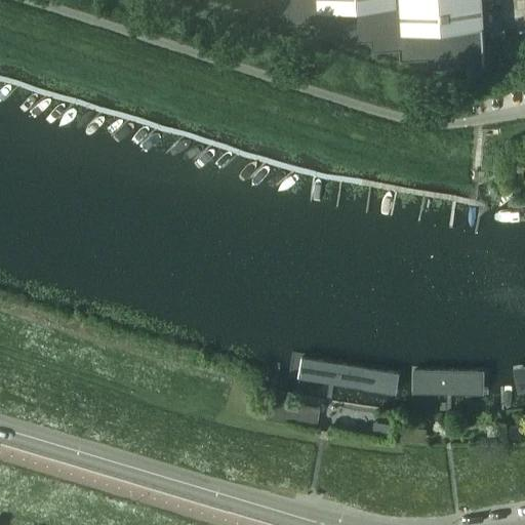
[(484,58),(480,0),(259,0),(260,7),(287,5),(288,15),(316,14),(316,25),(344,24),(345,34),(371,33),(372,43),(399,41),(400,52),(428,50),(428,62),(484,58)]
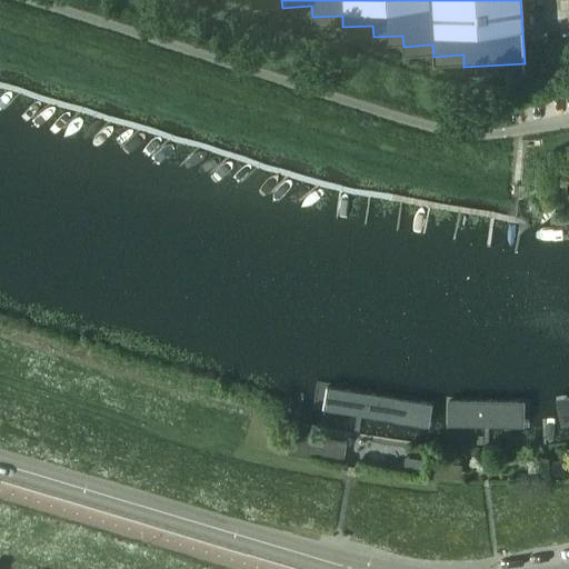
[(327,389),(323,409),(430,425),(433,406),(327,389)]
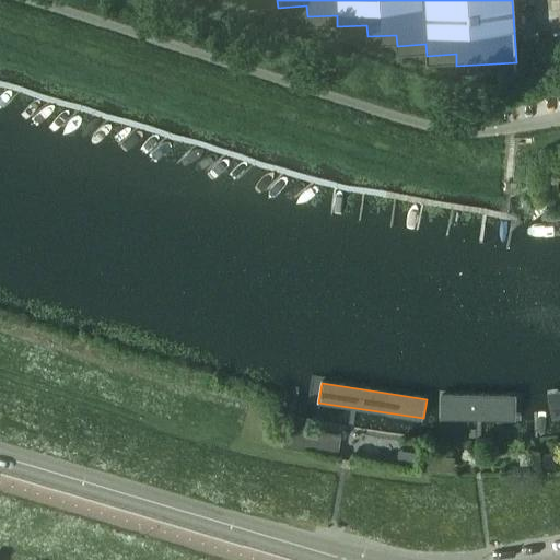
[(559,394),(549,396),(553,420),(559,418),(559,394)]
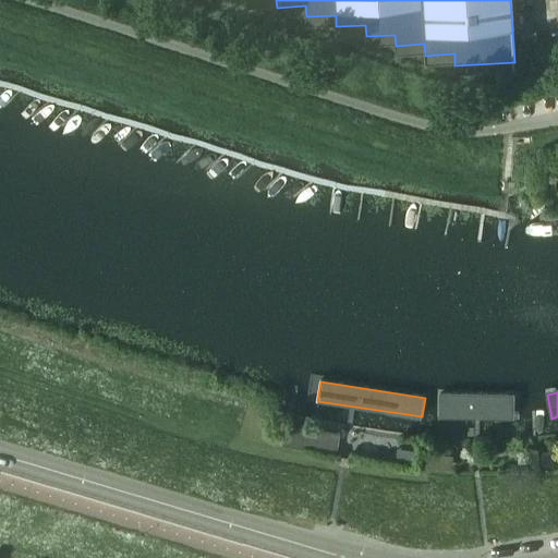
[(513,396),(444,396),(444,419),(513,419),(513,396)]
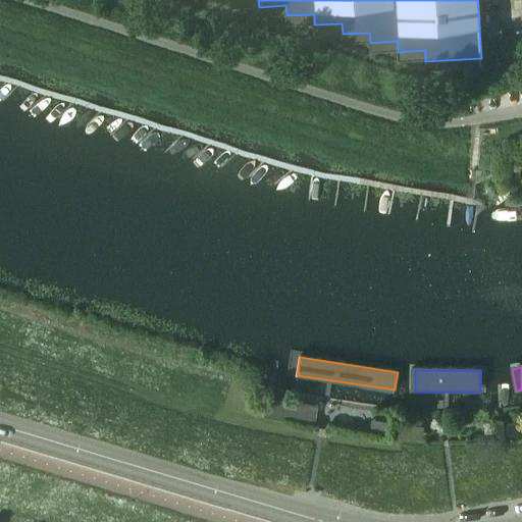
[(419,438),(420,428),(410,427),(409,437),(419,438)]
